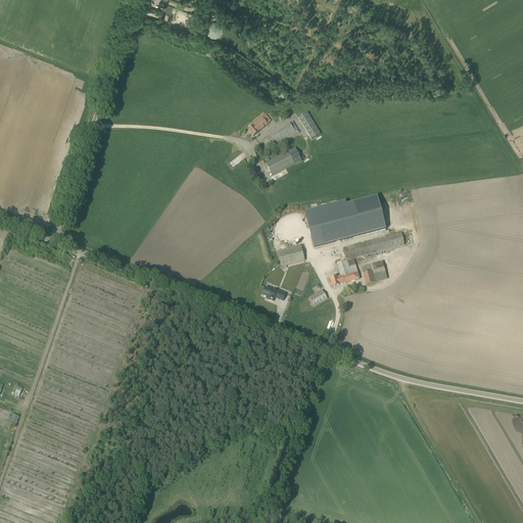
[(160,12),(149,8),(145,7),(144,10),(143,9),(142,11),(159,16),(160,12)]
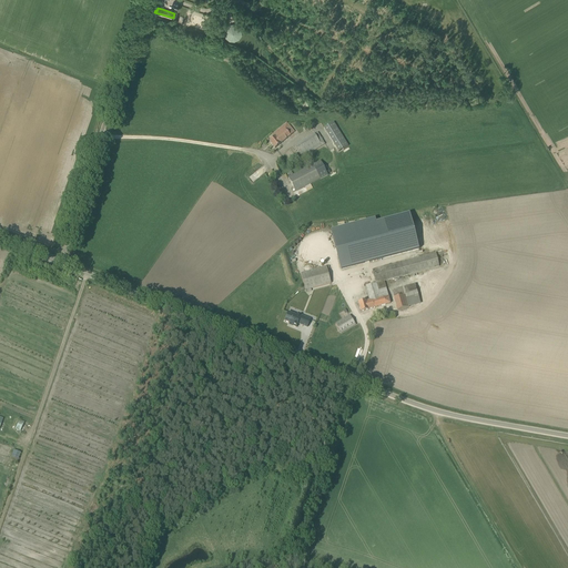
[(239,26),(234,23),(230,24),(225,28),(224,33),(225,38),(229,41),(234,42),(239,40),(242,36),(242,30),(239,26)]
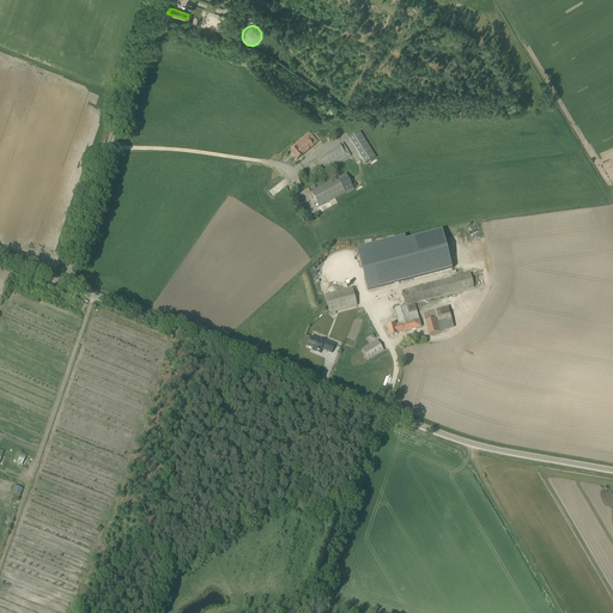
[(360,133),(350,139),(365,165),(376,159),(360,133)]
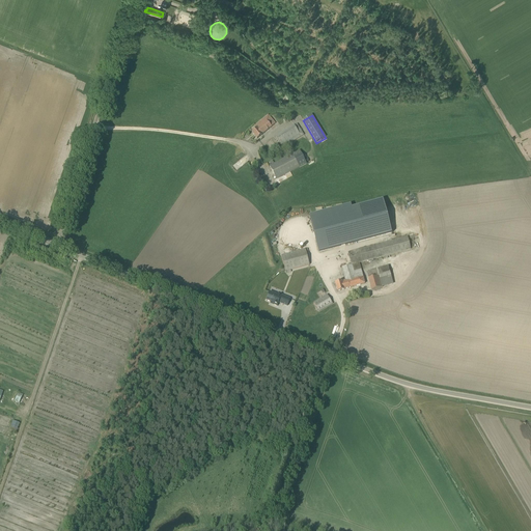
[(271,119),(269,117),(266,120),(264,118),(255,127),(256,129),(252,133),(257,139),(272,128),(271,127),(275,124),(271,119)]
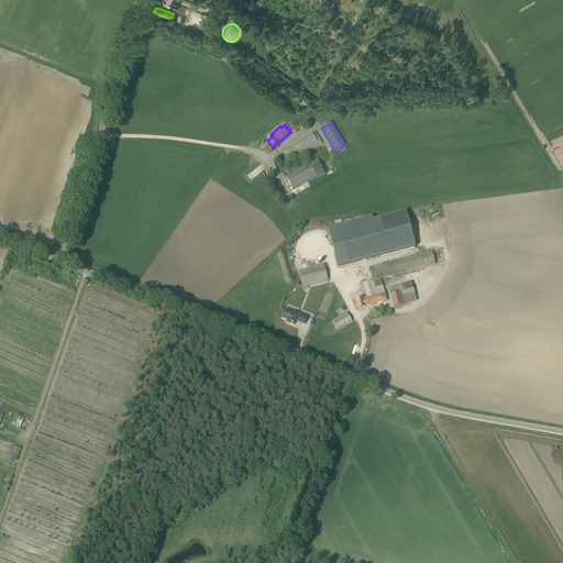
[(312,134),(297,143),(293,145),(298,155),(318,142),(312,134)]
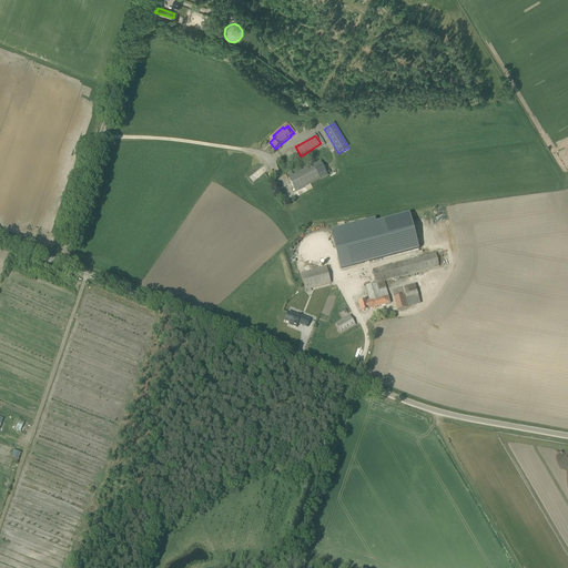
[(295,192),(320,180),(328,175),(321,161),(313,165),(293,175),(292,172),(287,174),(290,178),(288,178),(295,192)]
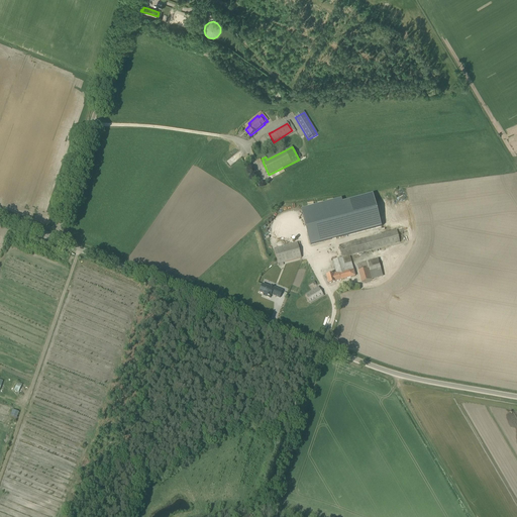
[(310,246),(381,227),(373,195),(341,203),(341,200),(301,211),(310,246)]
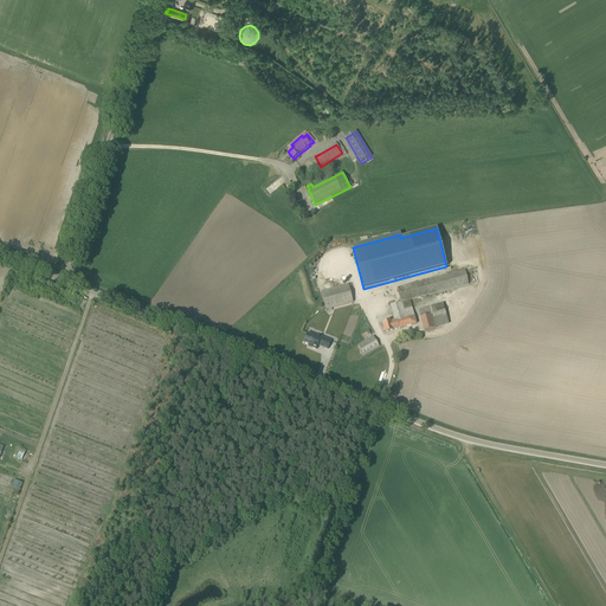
[(417,324),(410,301),(469,284),(465,270),(398,289),(401,302),(391,305),(394,320),(397,320),(397,321),(400,320),(403,328),(417,324)]
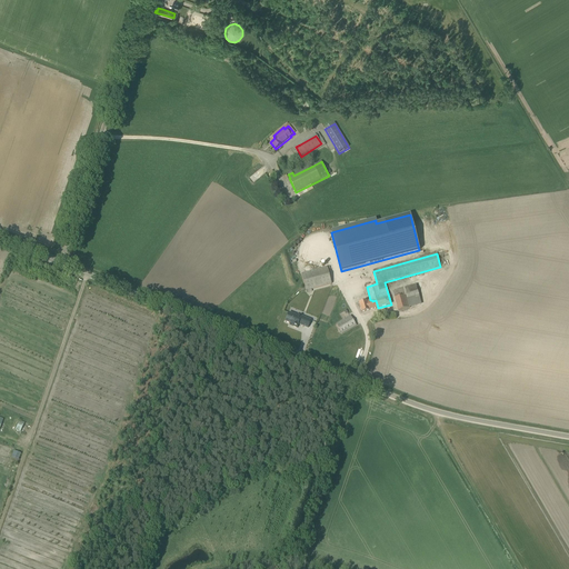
[(306,291),(331,285),(327,268),(301,275),(306,291)]
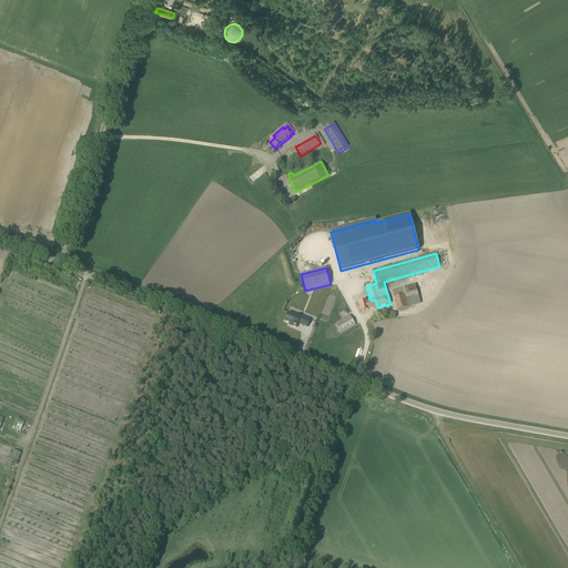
[(398,311),(421,304),(415,285),(392,292),(398,311)]
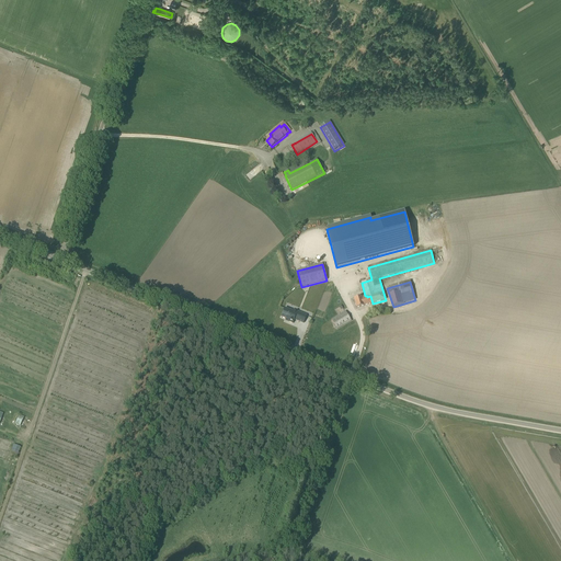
[(364,306),(373,304),(370,296),(367,297),(367,296),(365,296),(354,299),(356,308),(364,306)]
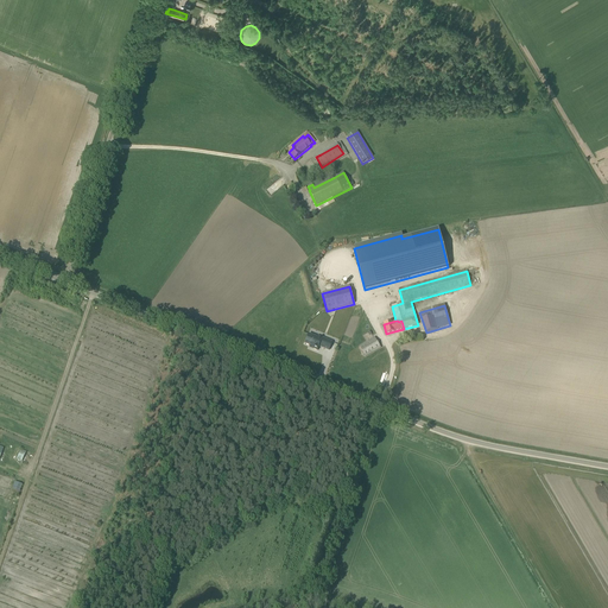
[(317,339),(309,335),(305,344),(314,347),(312,349),(317,350),(320,347),(329,350),(333,342),(318,337),(317,339)]
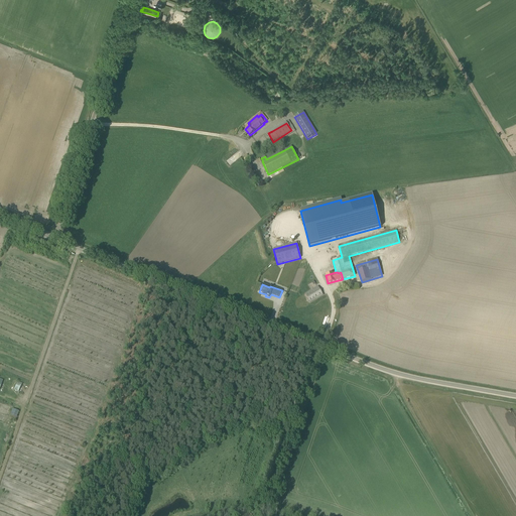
[(310,303),(324,295),(317,286),(304,294),(310,303)]
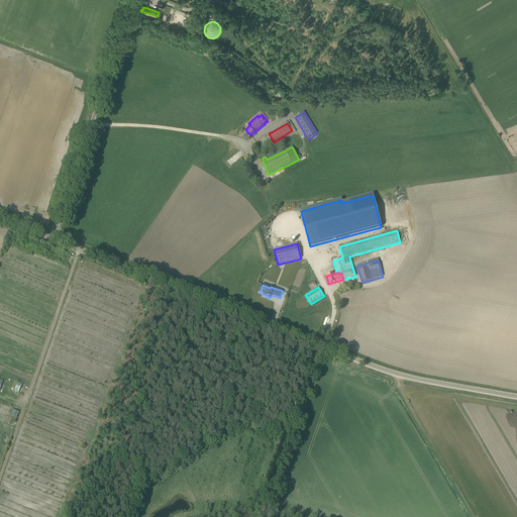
All buildings are outlined.
